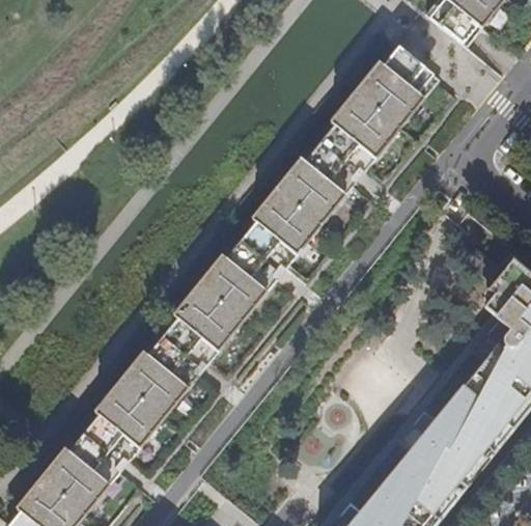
[(467,45),(502,0),(435,0),(425,11),(467,45)]
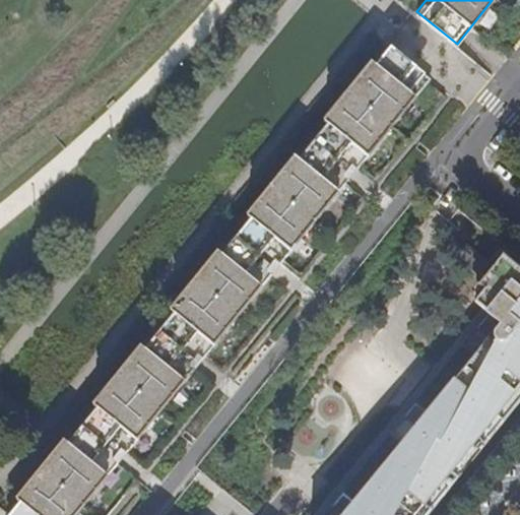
[(324,117),(327,120),(347,136),(337,149),(356,166),(431,75),(391,43),(376,62),(372,58),(324,117)]
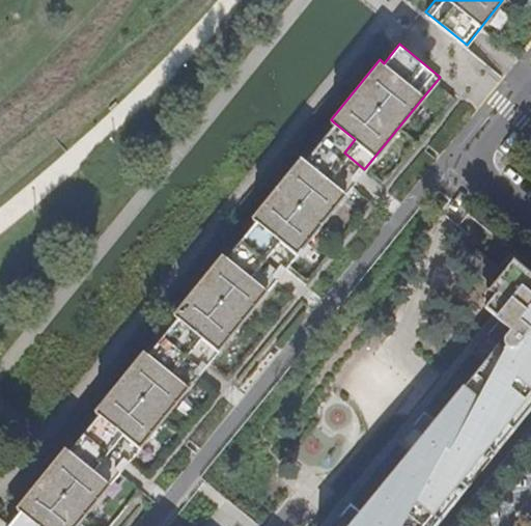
[(314,147),(305,159),(326,175),(336,162),(357,178),(364,169),(344,153),(355,139),(334,122),(325,136),(326,137),(316,148),(314,147)]
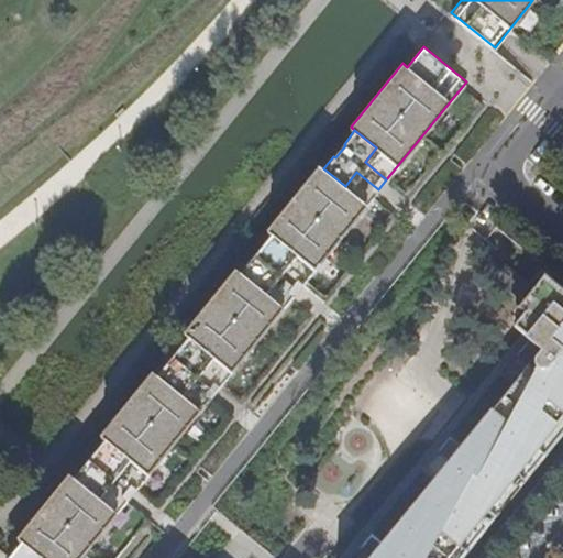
[(267,229),(272,233),(291,251),(282,263),(304,282),(378,189),(356,172),(345,186),(323,168),(320,165),(267,229)]
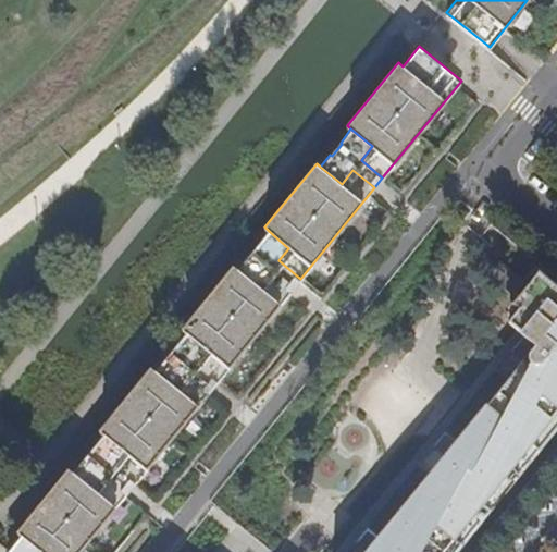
[(248,255),(238,268),(259,285),(270,271),(292,290),(300,279),(279,260),(288,248),(269,231),(258,244),(260,245),(250,257),(248,255)]
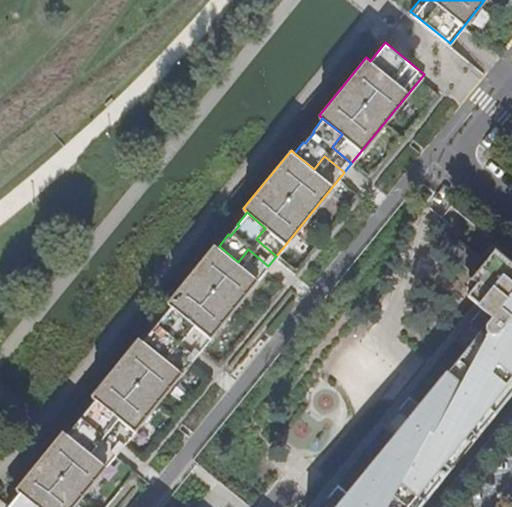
[(453,249),(475,266),(483,256),(461,239),(453,249)]
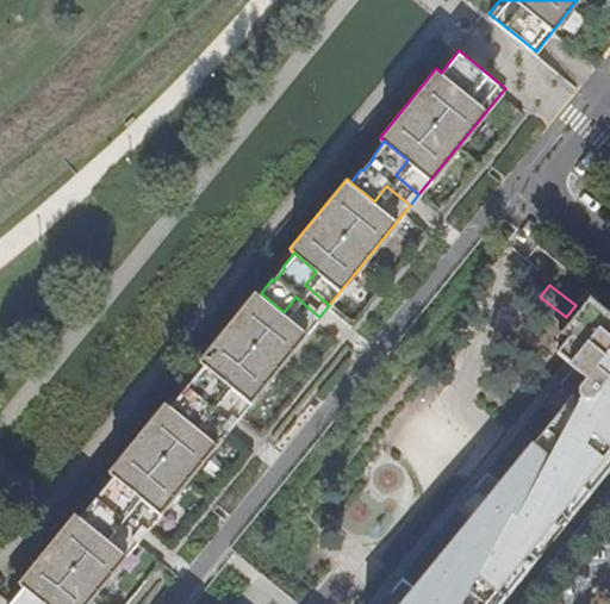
[(256,290),(218,338),(256,394),(319,317),(296,297),(284,312),(261,293),(256,290)]
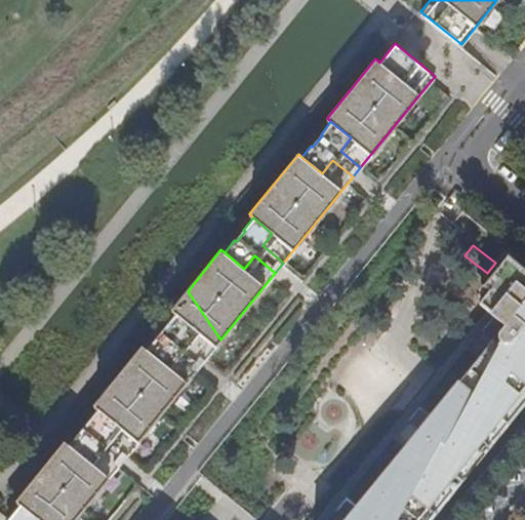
[(524,267),(510,255),(485,284),(491,290),(482,302),(494,312),(499,316),(514,297),(511,294),(524,279),(524,267)]
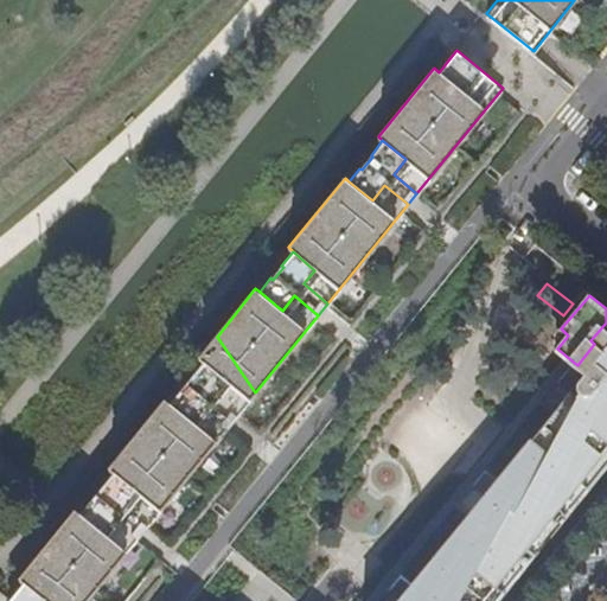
[(606,323),(590,340),(594,344),(577,365),(560,388),(554,383),(541,397),(555,409),(499,478),(494,485),(486,479),(477,491),(470,486),(457,500),(471,512),(415,582),(410,589),(402,583),(391,595),(385,589),(375,600),(215,600),(208,594),(200,600),(481,600),(516,561),(511,557),(522,544),(534,554),(550,535),(550,532),(547,530),(551,524),(548,520),(600,458),(595,453),(606,440),(606,441),(606,323)]
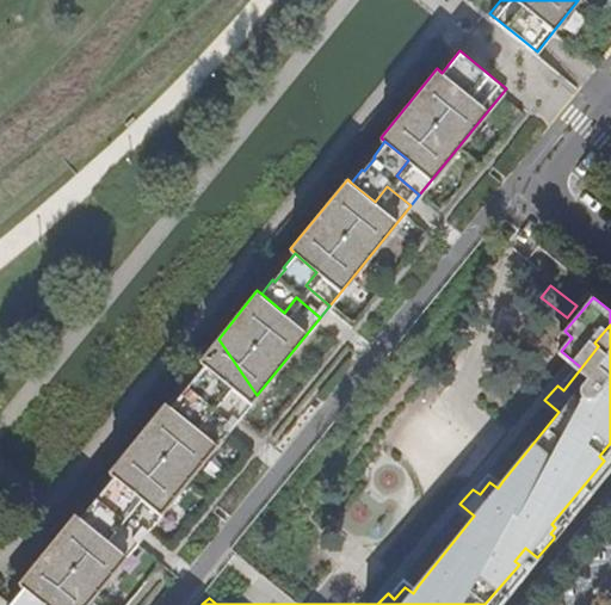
[(563,390),(581,368),(575,363),(557,386),(563,390)]
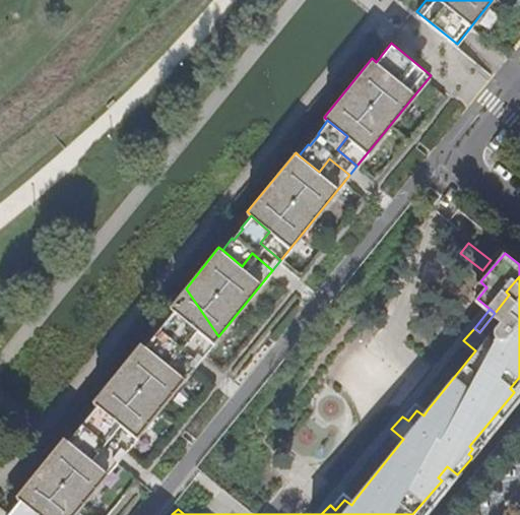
[(95,400),(99,403),(84,421),(123,454),(197,363),(178,347),(167,360),(147,343),(143,341),(95,400)]
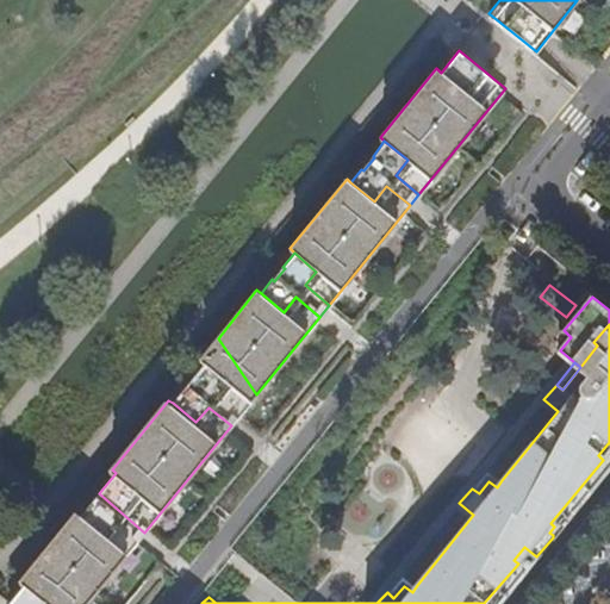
[(553,535),(609,464),(609,443),(609,442),(598,455),(603,460),(551,523),(554,527),(549,533),(553,535)]
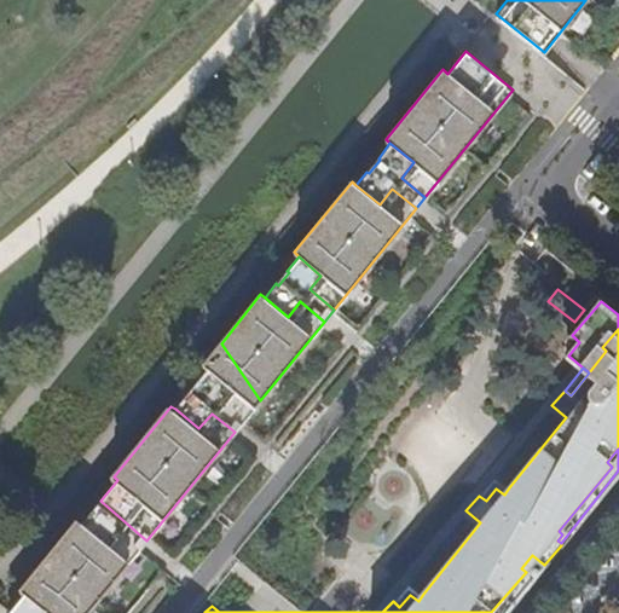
[(504,495),(509,487),(495,476),(479,496),(486,501),(496,489),(504,495)]
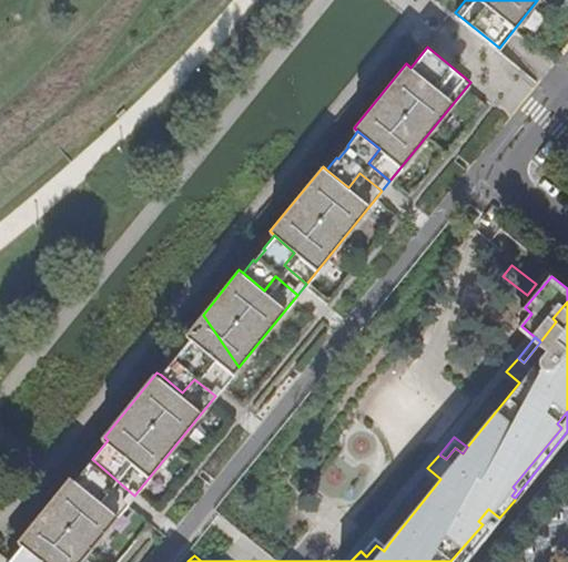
[(20,542),(22,544),(12,558),(8,561),(80,561),(130,501),(109,484),(98,498),(75,480),(72,477),(20,542)]
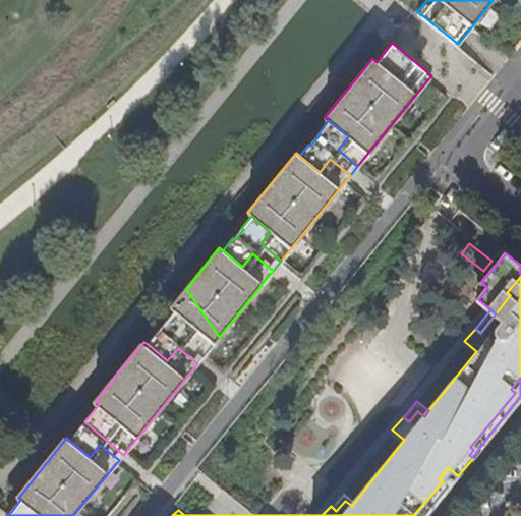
[(424,515),(458,475),(448,467),(439,478),(443,481),(413,515),(424,515)]
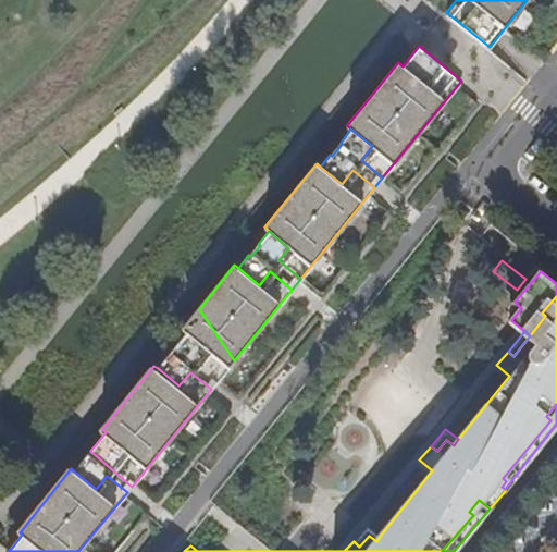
[(368,524),(354,541),(359,547),(369,536),(376,541),(381,535),(368,524)]
